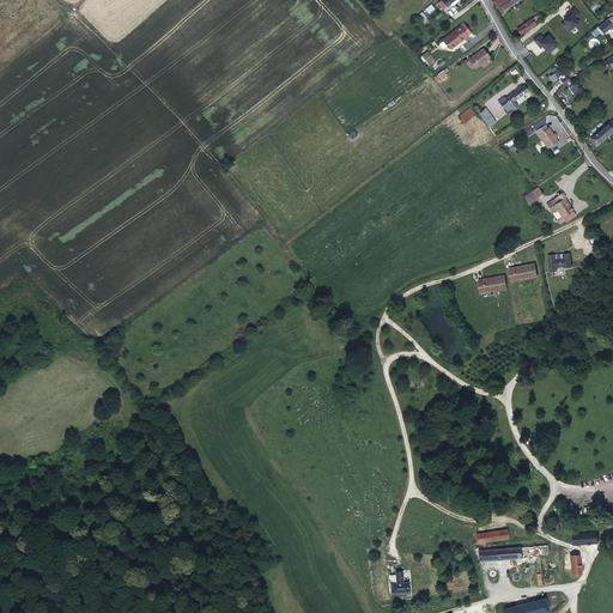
[(495,0),(493,1),(501,12),(516,0),(495,0)]
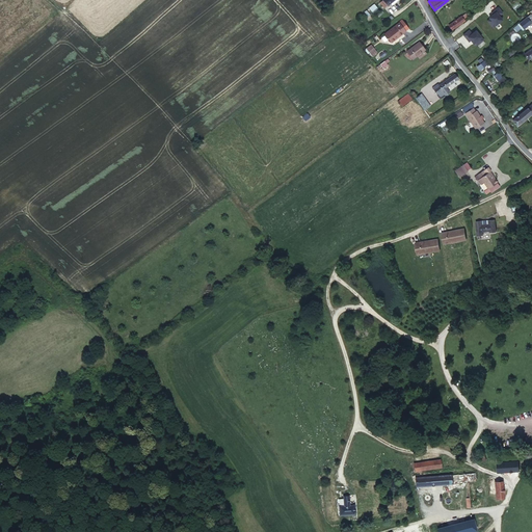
[(371,6),(372,15),(380,15),(379,5),(371,6)]
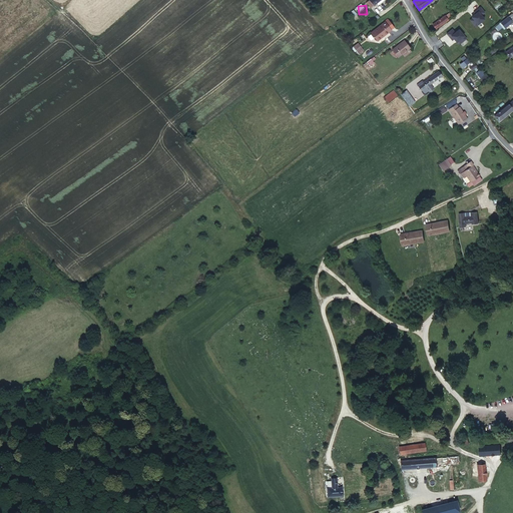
[(474,12),(475,14),(475,16),(473,18),(470,20),(476,26),(484,19),(481,15),(485,12),(480,7),(474,12)]
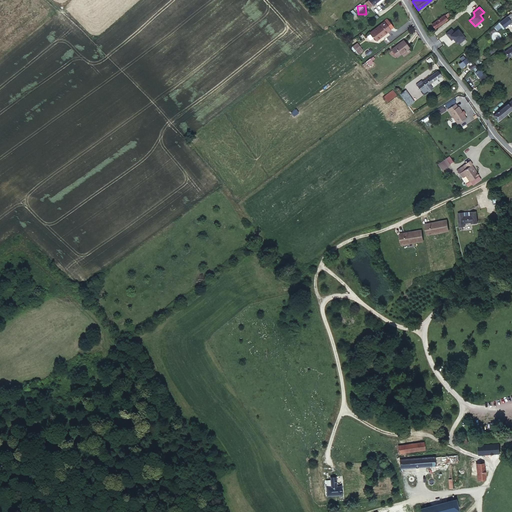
[(503,20),(507,25),(511,21),(511,14),(503,20)]
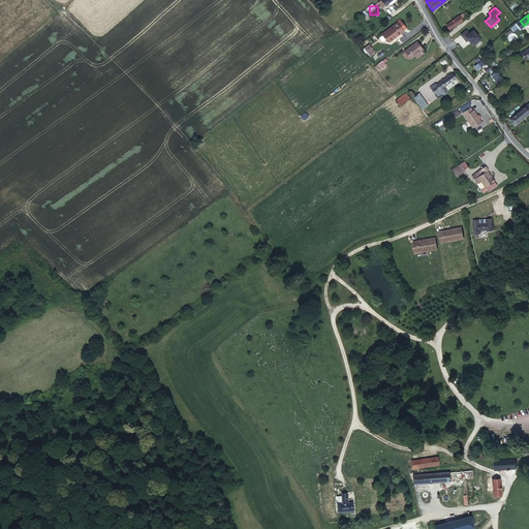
[(449,30),(462,21),(459,17),(446,25),(449,30)]
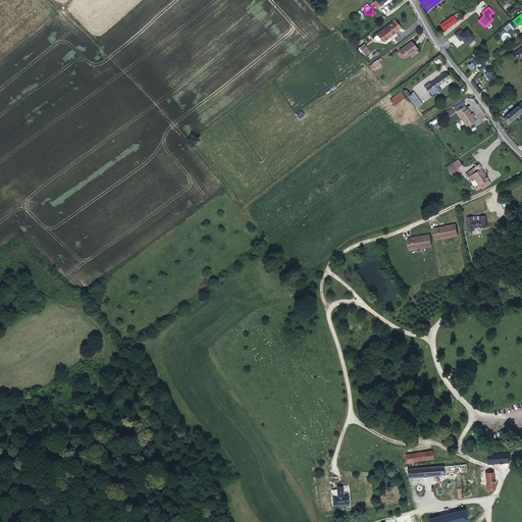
[(399,31),(392,22),(377,34),(384,42),(399,31)]
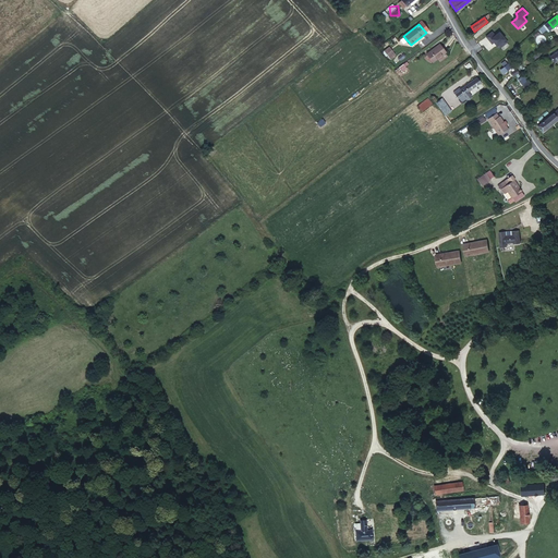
[(492,44),(494,43),(496,43),(498,45),(500,48),(507,41),(499,33),(495,36),(492,32),(486,37),(492,44)]
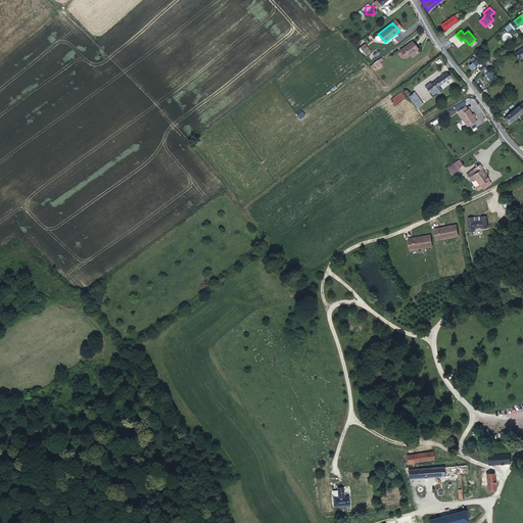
[(418,49),(412,41),(399,50),(406,58),(418,49)]
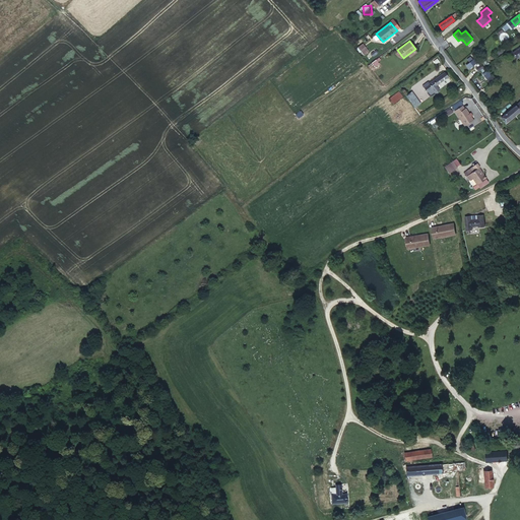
[(470,63),(466,65),(469,68),(476,62),(473,59),(473,60),(470,57),(467,59),(470,63)]
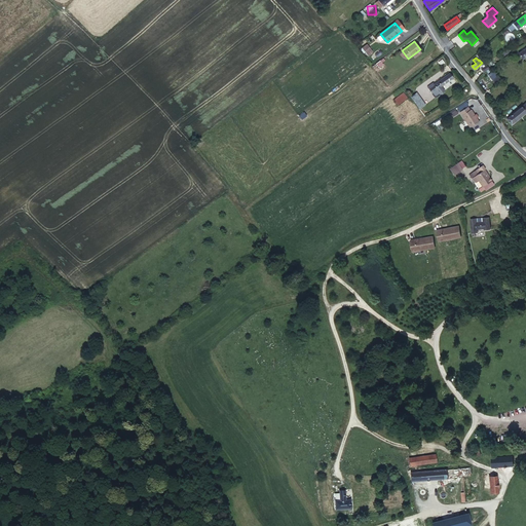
[(492,80),(498,76),(494,70),(488,74),(492,80)]
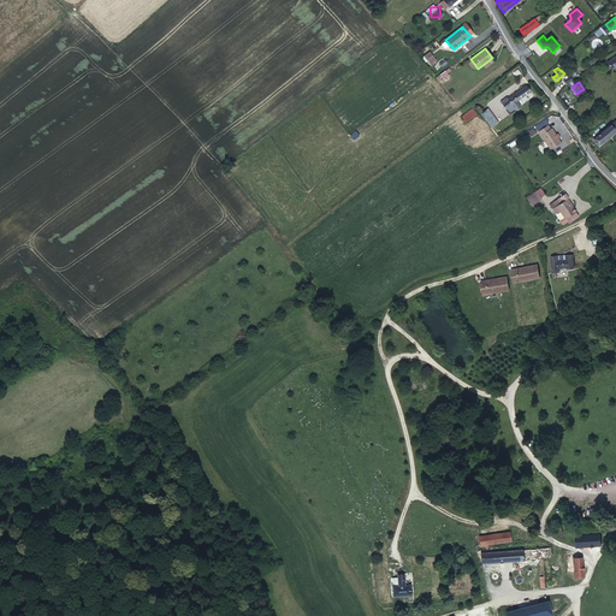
[(531,92),(527,86),(502,104),(507,108),(511,105),(515,110),(520,106),(517,101),(531,92)]
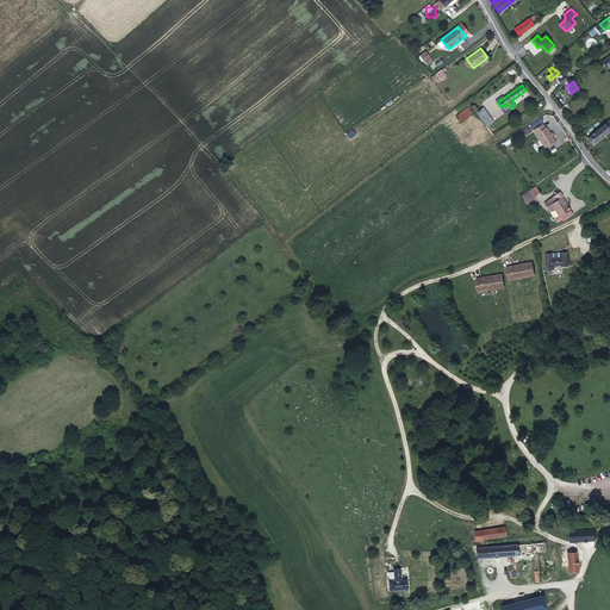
[(477,112),(487,126),(493,122),(483,107),(477,112)]
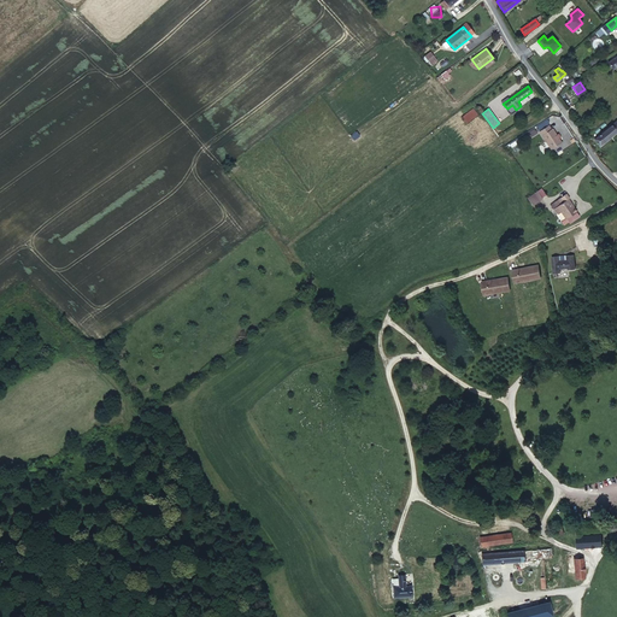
[(616,121),(594,140),(600,146),(616,130),(616,121)]
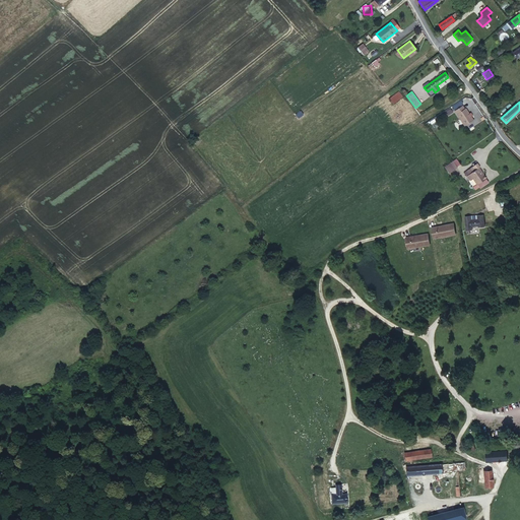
[(469,114),(465,108),(464,109),(462,106),(455,111),(464,126),(473,120),(471,117),(472,116),(470,113),(469,114)]
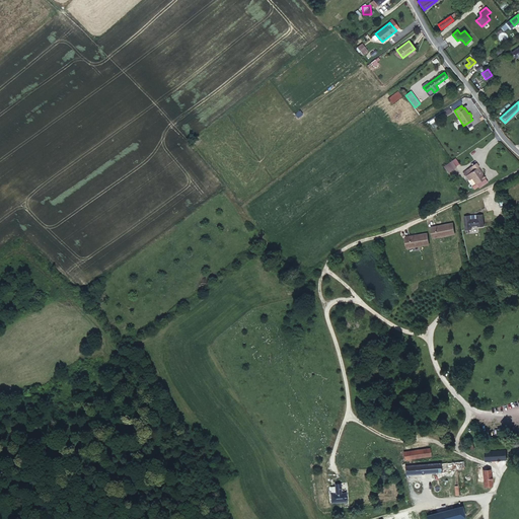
[(452,161),(444,166),(448,172),(456,167),(452,161)]
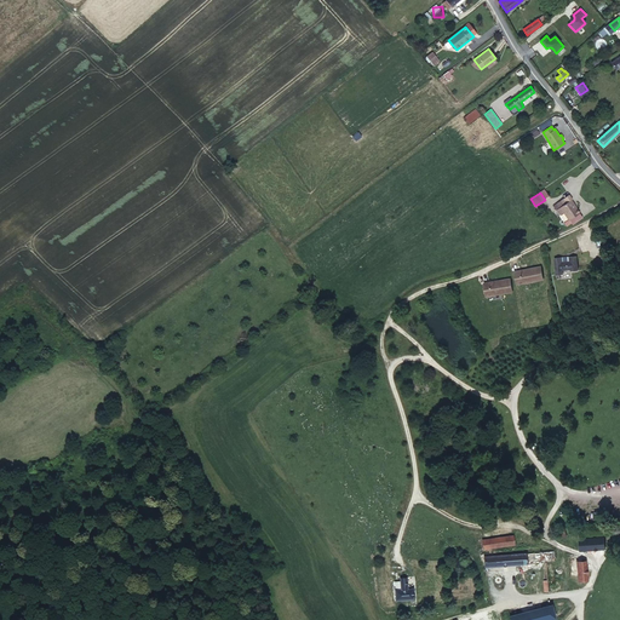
[(569,220),(580,213),(577,208),(575,210),(569,201),(572,199),(569,194),(554,205),(561,214),(564,212),(569,219),(564,223),(567,227),(572,223),(569,220)]
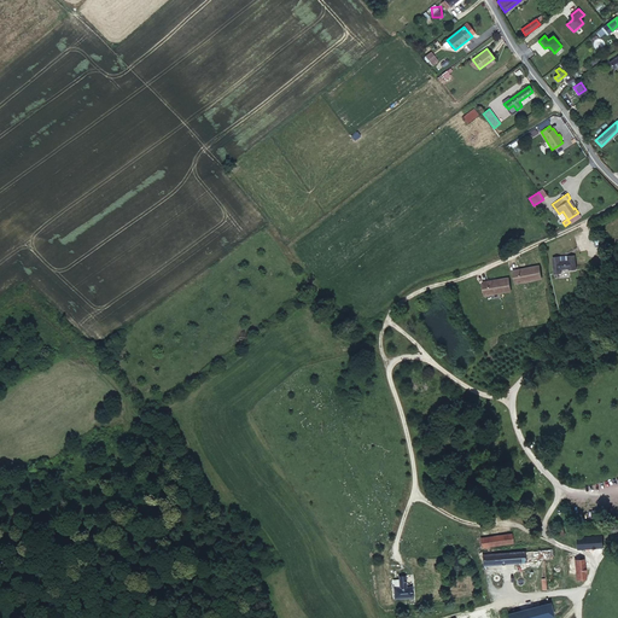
[(578,213),(567,220),(571,223),(581,216),(578,213)]
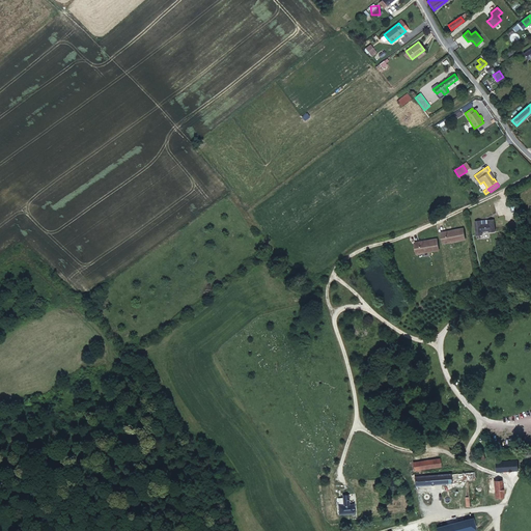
[(482,220),(476,221),(477,234),(483,234),(482,230),(490,230),(490,231),(496,231),(495,219),(488,220),(490,224),(482,224),(482,220)]
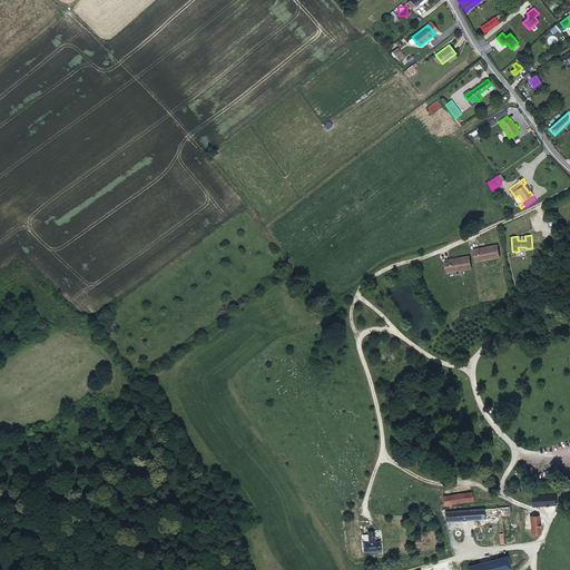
[(473,249),(475,263),(500,259),(499,246),(473,249)]
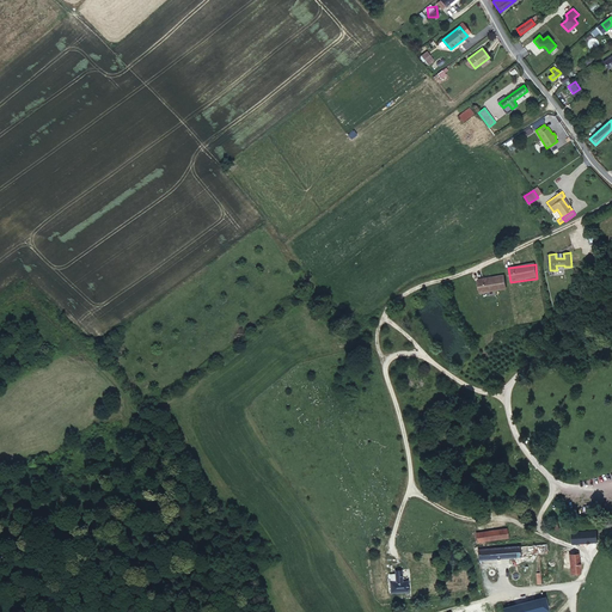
[(478,294),(507,291),(505,276),(476,280),(478,294)]
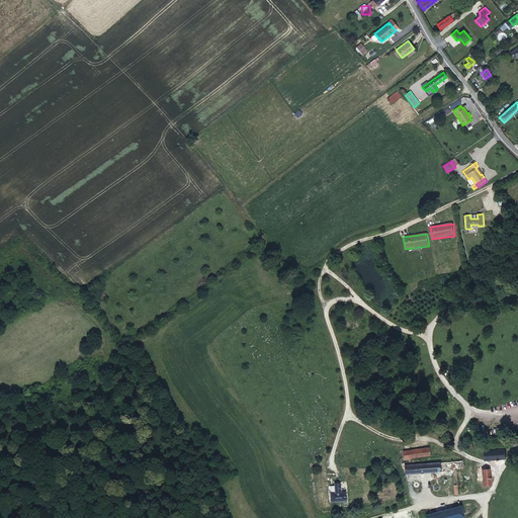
[(476,450),(461,445),(460,449),(475,454),(476,450)]
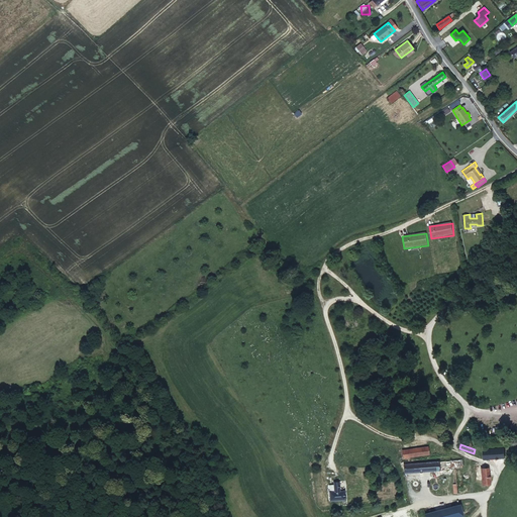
[(426,445),(398,448),(399,455),(427,452),(426,445)]
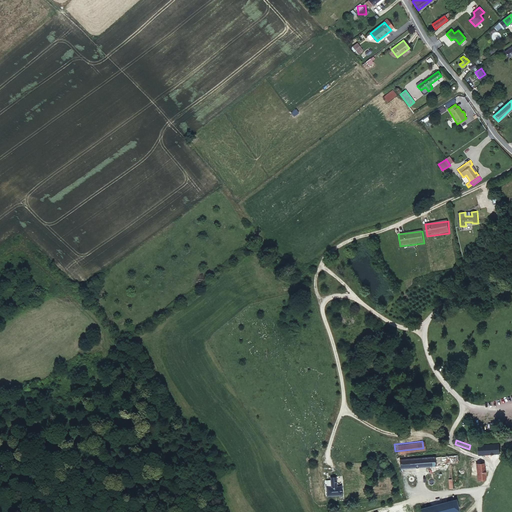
[(483,448),(480,449),(482,455),(500,450),(498,442),(482,446),(483,448)]
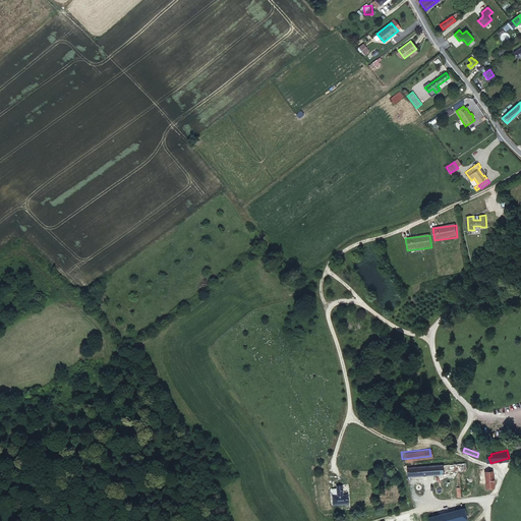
[(404,474),(456,473),(464,472),(463,463),(403,465),(404,474)]
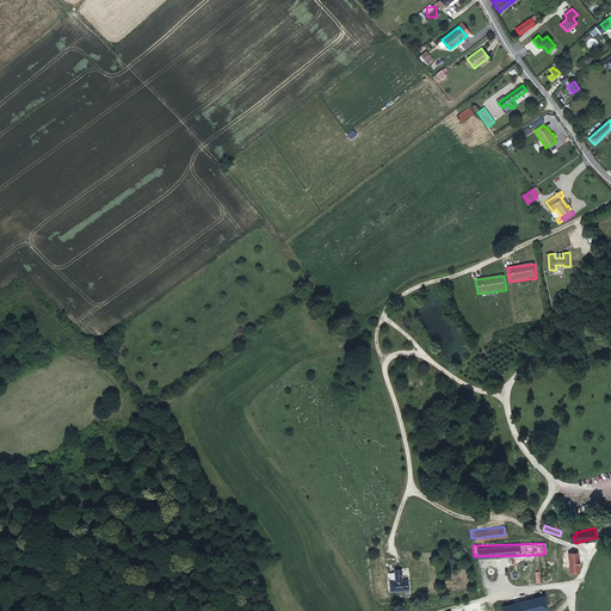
[(569,557),(544,559),(545,566),(569,565),(569,571),(578,569),(576,551),(569,551),(569,557)]
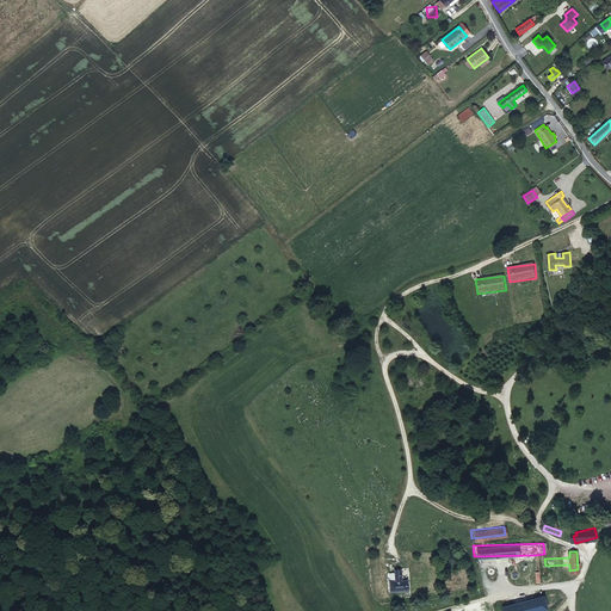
[(401,569),(390,571),(392,580),(389,580),(389,591),(408,591),(407,579),(401,580),(401,569)]
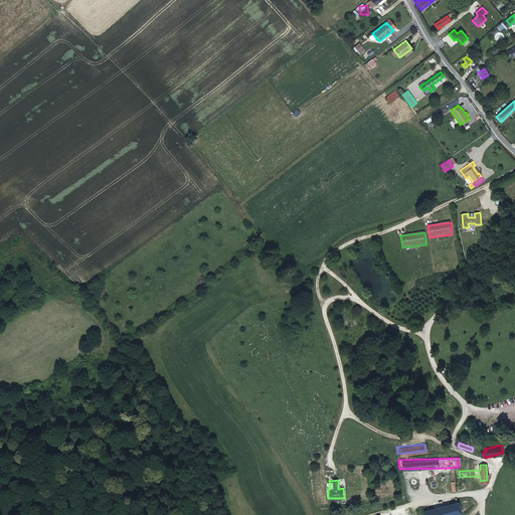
[(444,514),(454,512),(463,510),(460,499),(421,510),(422,514),(444,514)]
